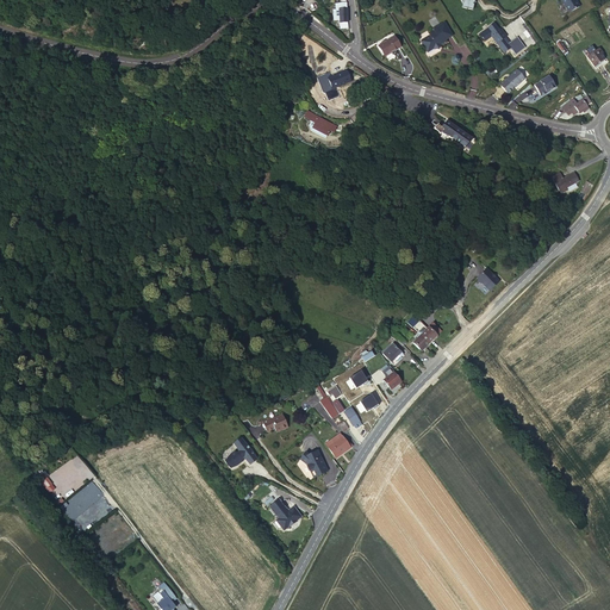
[(565,0),(572,11),(583,5),(579,0),(565,0)]
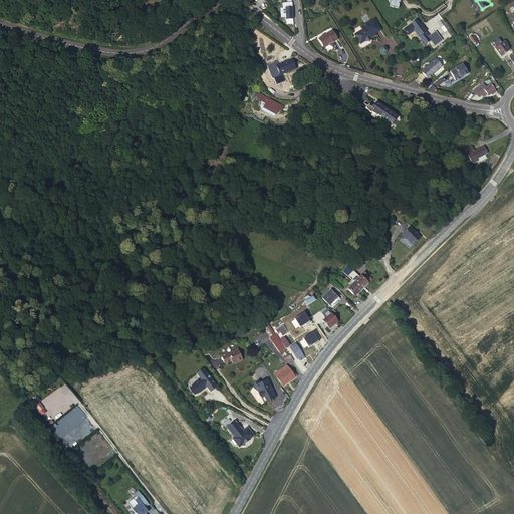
[(286,24),(293,23),(292,20),(291,2),(285,2),(282,3),(282,7),(285,7),(285,11),(285,14),(286,21),(286,24)]
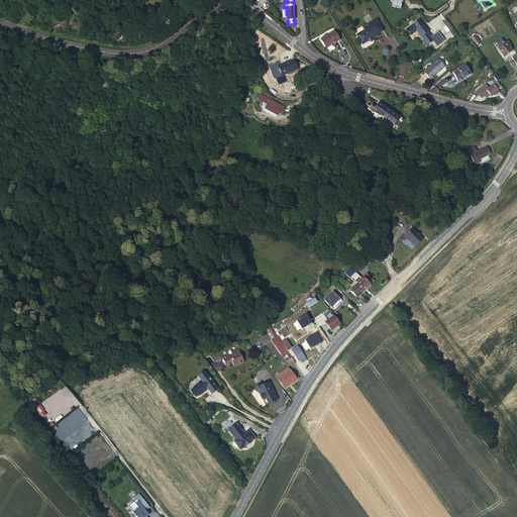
[(382,28),(377,20),(368,25),(369,27),(364,29),(365,31),(357,35),(362,43),(367,40),(371,42),(374,36),(375,37),(378,35),(382,28)]
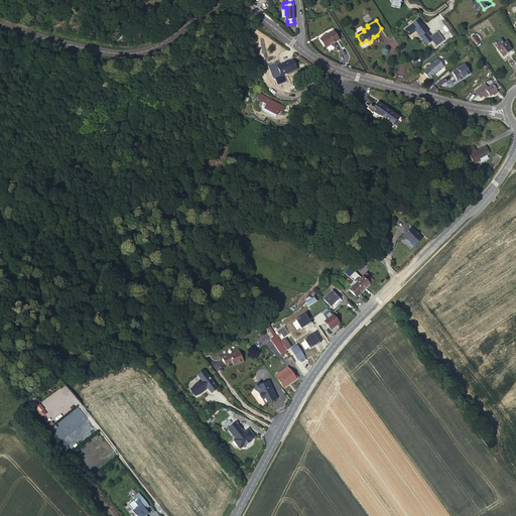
[(421,27),(417,22),(406,31),(411,36),(416,32),(427,46),(432,42),(437,47),(445,41),(438,32),(431,37),(430,38),(426,34),(428,33),(429,32),(424,27),(422,27),(421,27)]
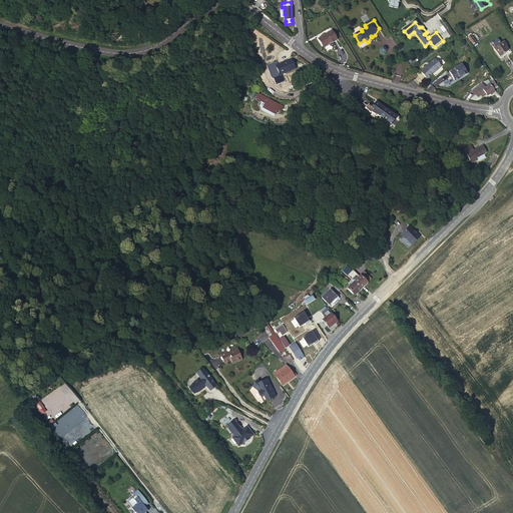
[(323,48),(337,40),(331,31),(318,38),(323,48)]
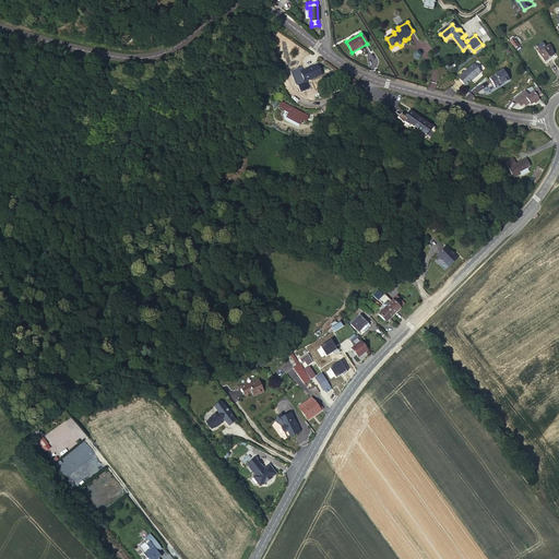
[(550,43),(538,50),(545,60),(555,54),(552,50),(555,48),(550,43)]
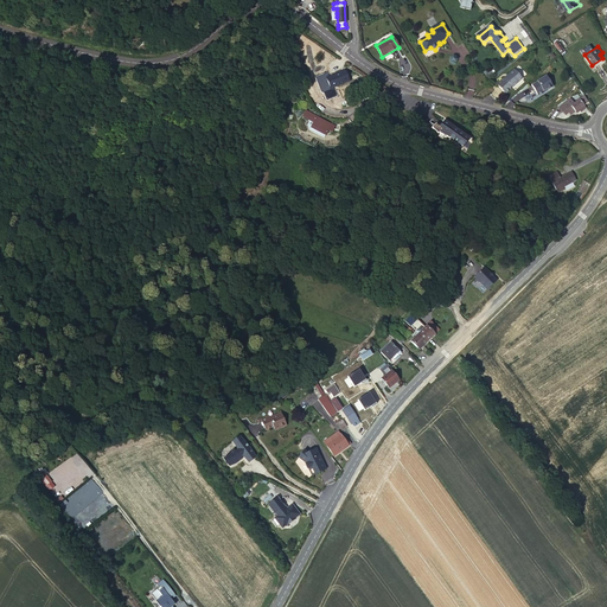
[(331,88),(349,81),(344,70),(326,78),(331,88)]
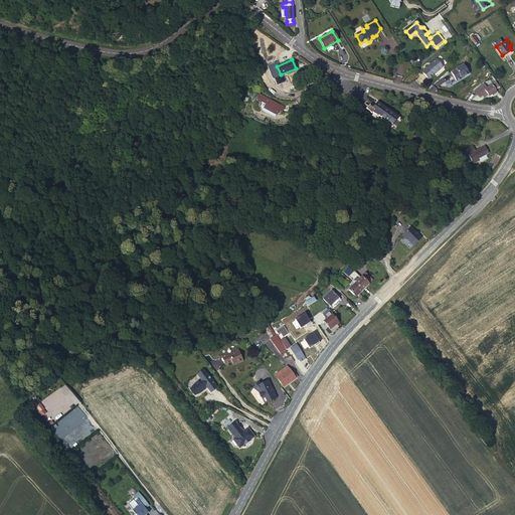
[(447,66),(440,59),(425,71),(433,79),(437,75),(438,73),(439,73),(447,66)]
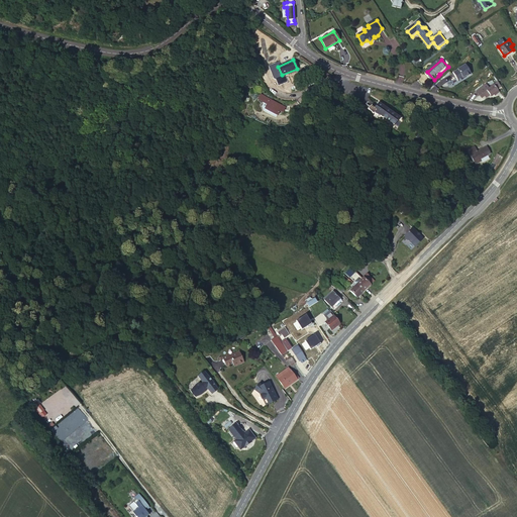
[(471,72),(466,64),(457,68),(457,69),(453,72),(457,79),(459,80),(462,78),(462,76),(466,74),(467,75),(471,73),(470,72),(471,72)]
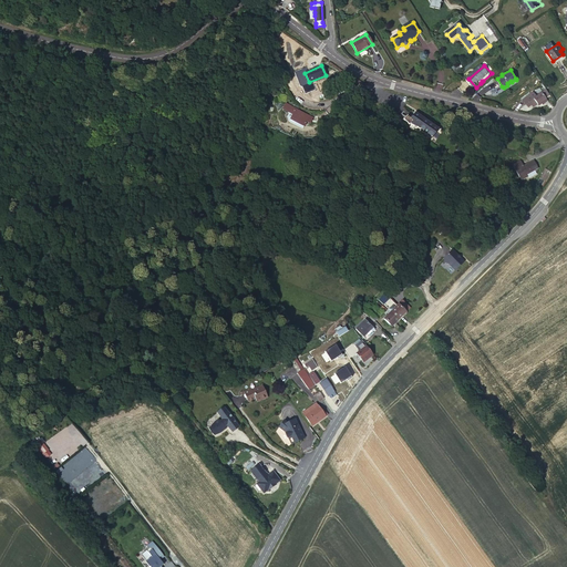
[(545,104),(549,100),(548,98),(553,94),(548,89),(538,95),(535,91),(525,98),(531,105),(533,104),(536,107),(543,101),(545,104)]
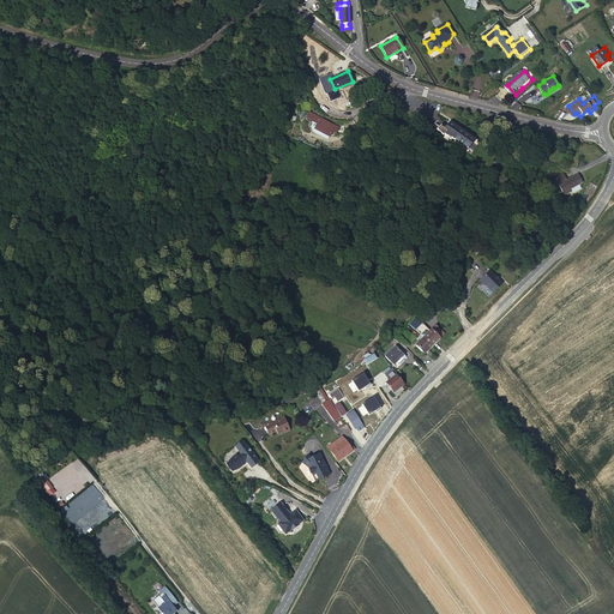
[(314,130),(329,137),(331,132),(335,133),(337,127),(309,112),(306,119),(312,121),(317,124),(314,130)]
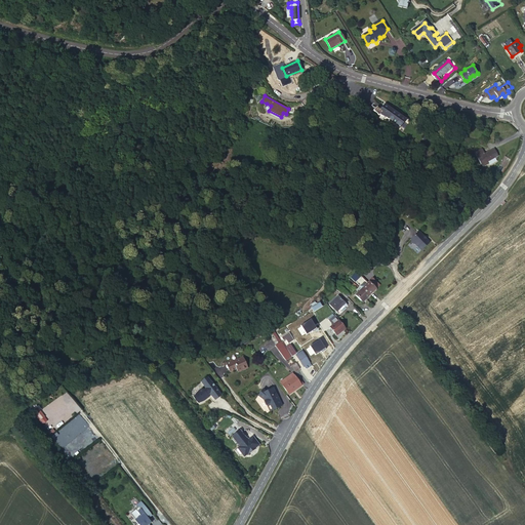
[(279,120),(281,117),(269,111),(271,106),(267,104),(265,109),(266,114),(279,120)]
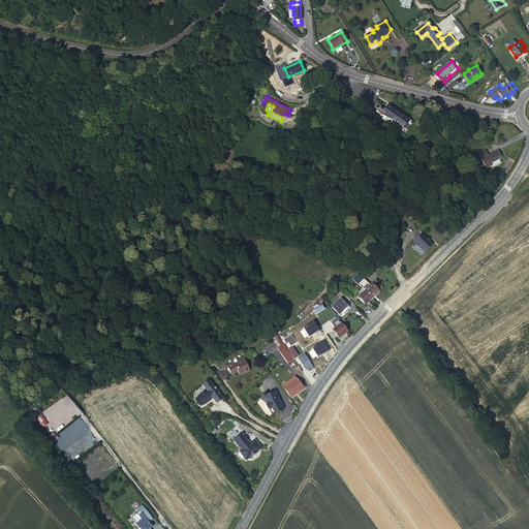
[(379,107),(376,111),(381,117),(382,115),(384,117),(390,119),(402,128),(408,120),(386,104),(382,111),(379,107)]
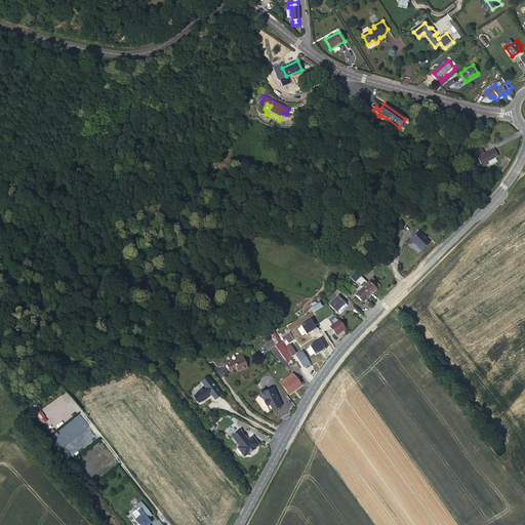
[(475,153),(478,158),(483,155),(483,154),(484,153),(482,149),(475,153)]
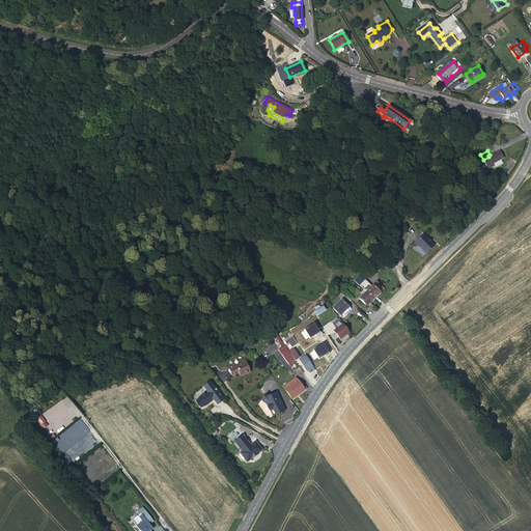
[(488,157),(483,160),(488,169),(495,165),(496,167),(503,163),(501,160),(497,152),(491,156),(490,155),(488,156),(488,157)]
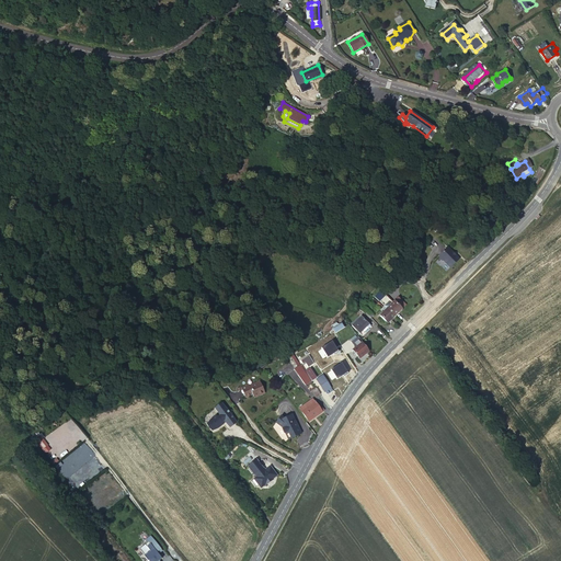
[(539,167),(534,176),(540,180),(546,170),(539,167)]
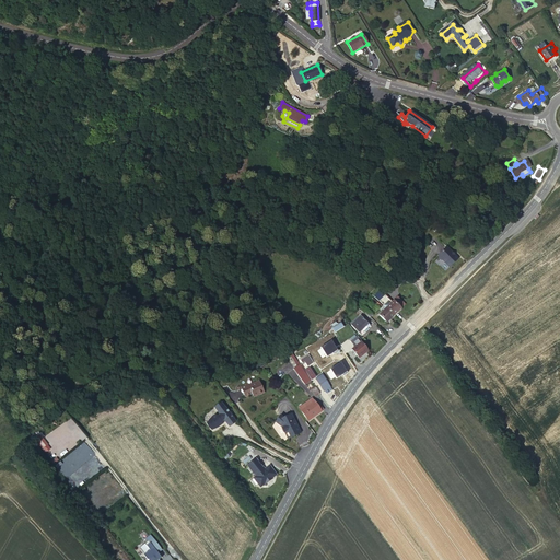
[(452,263),(440,251),(431,259),(432,260),(432,261),(434,265),(435,265),(443,271),(452,263)]
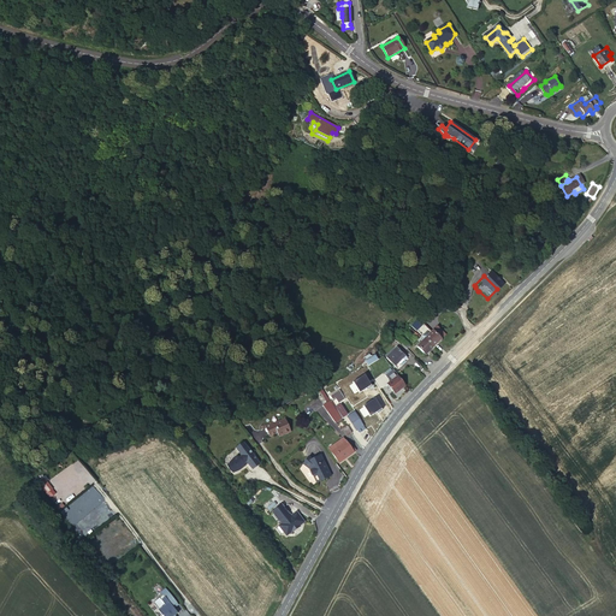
[(412,329),(418,331),(421,324),(415,320),(412,329)]
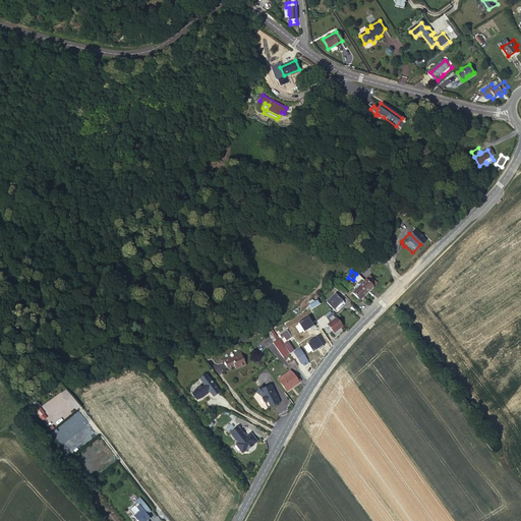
[(361,282),(368,290),(371,287),(363,279),(361,282)]
